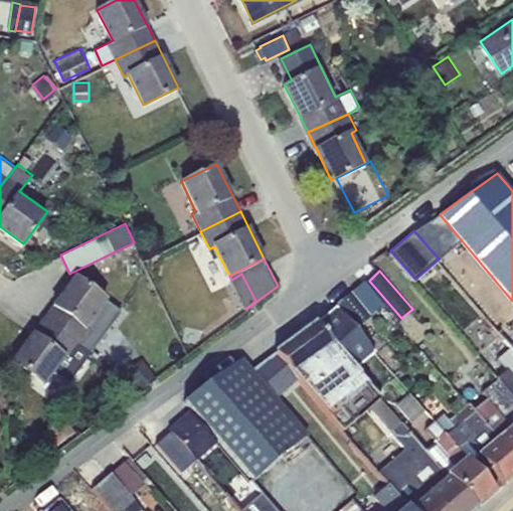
[(241,274),(231,280),(246,308),(255,301),(241,274)]
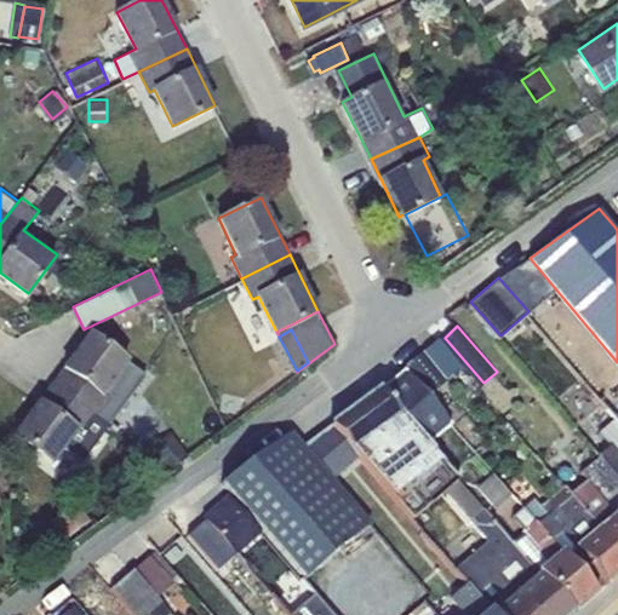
[(91,331),(52,383),(108,423),(146,372),(91,331)]
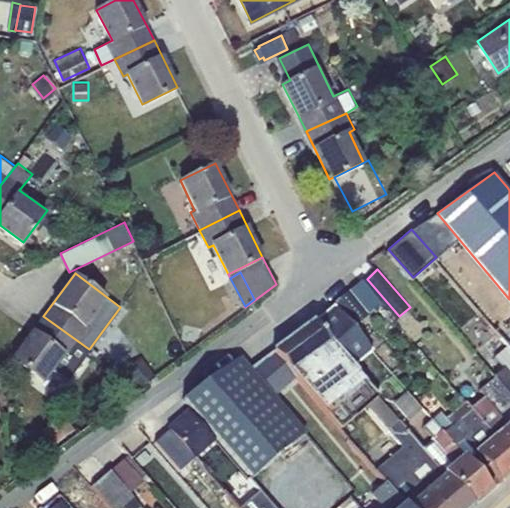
[(335,302),(355,325),(370,312),(350,287),(333,301),(335,302)]
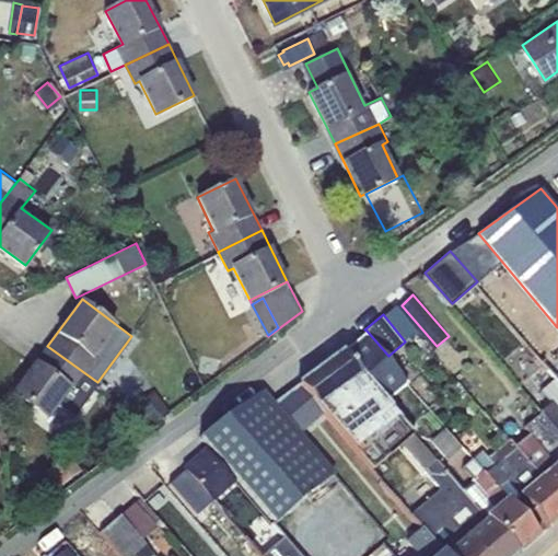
[(367,331),(345,348),(387,400),(409,381),(388,356),(367,331)]
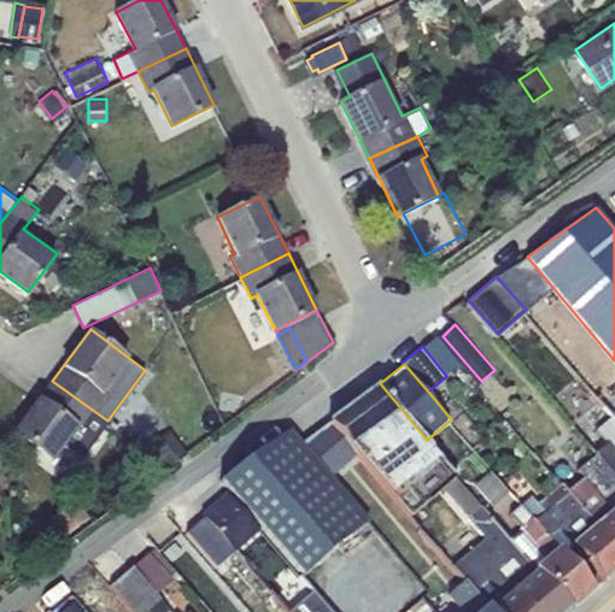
[(107,421),(52,381),(15,431),(53,460),(65,445),(81,457),(107,421)]
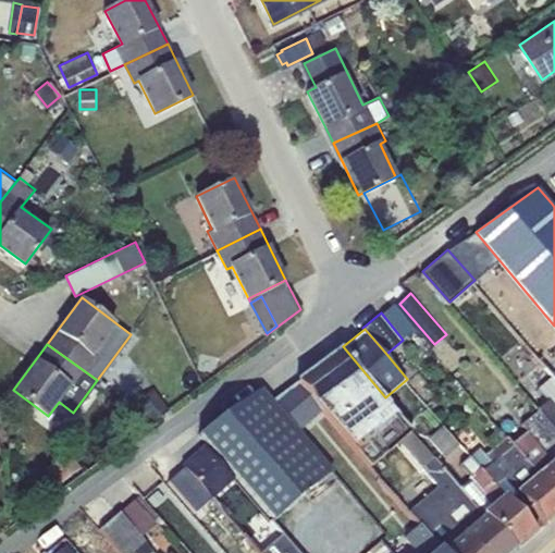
[(343,346),(298,380),(323,408),(372,464),(412,429),(385,397),(343,346)]
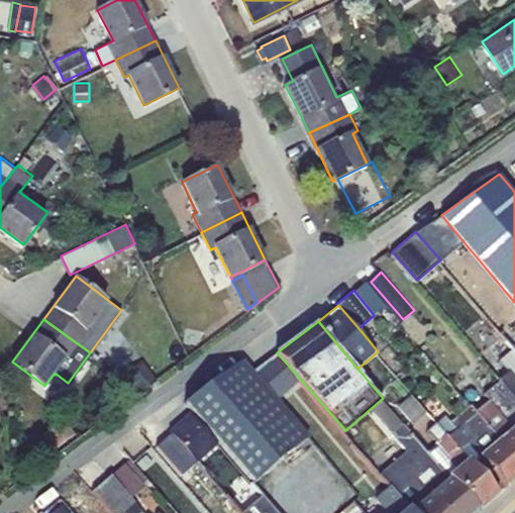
[(514,345),(499,358),(509,370),(500,378),(514,395),(514,345)]
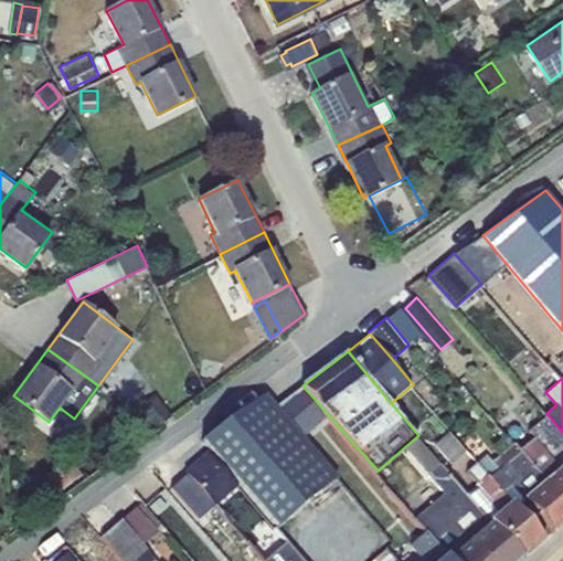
[(303,385),(277,404),(304,435),(328,414),(303,385)]
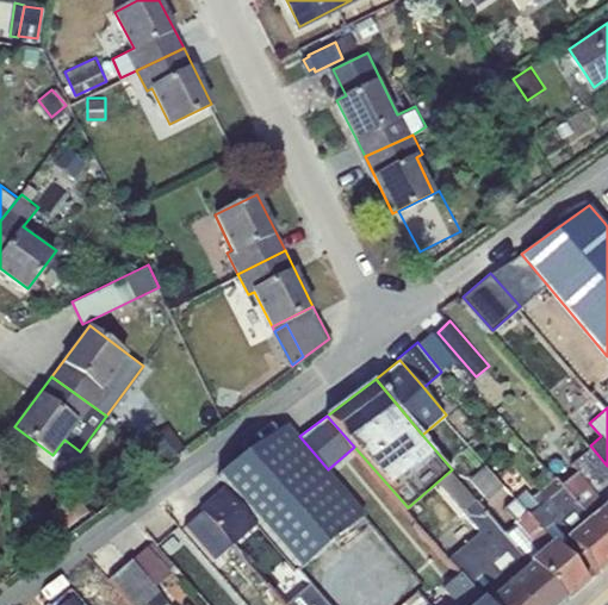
[(171,422),(148,437),(168,461),(187,447),(171,422)]
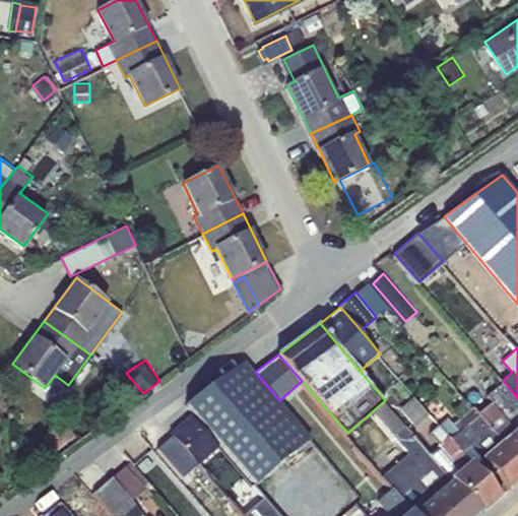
[(245,360),(187,402),(192,411),(221,445),(257,487),(311,437),(279,400),(255,372),(245,360)]
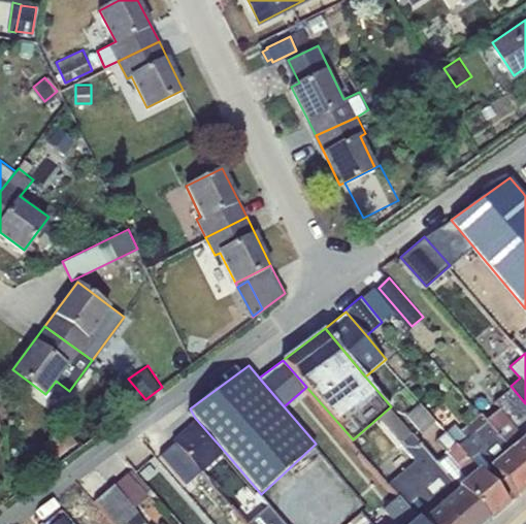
[(515,425),(525,415),(525,403),(511,386),(495,399),(501,406),(487,419),(525,463),(525,434),(524,435),(515,425)]
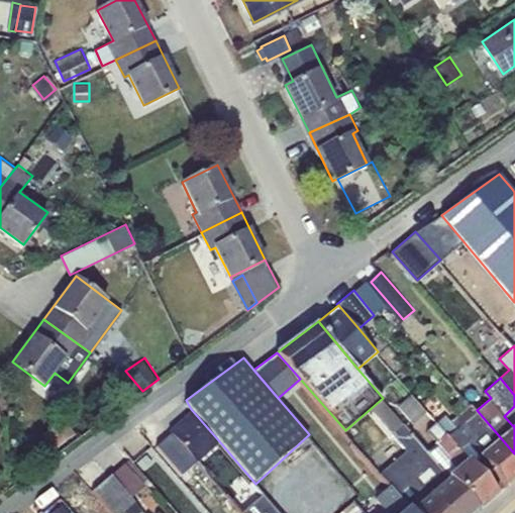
[(412,392),(398,403),(414,422),(428,410),(412,392)]
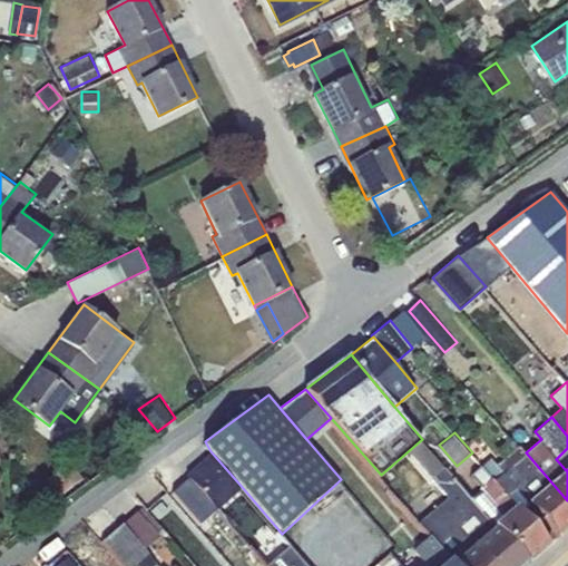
[(519,443),(496,464),(558,535),(567,527),(567,500),(526,452),(519,443)]
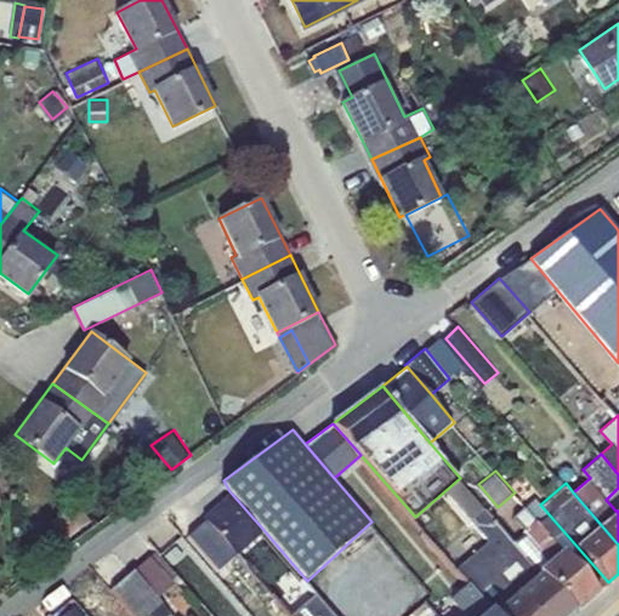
[(265,531),(230,491),(204,513),(239,553),(265,531)]
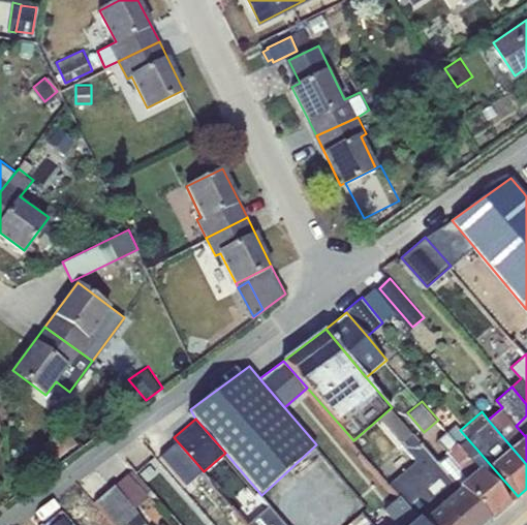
[(509,503),(518,496),(460,430),(456,424),(447,430),(509,503)]
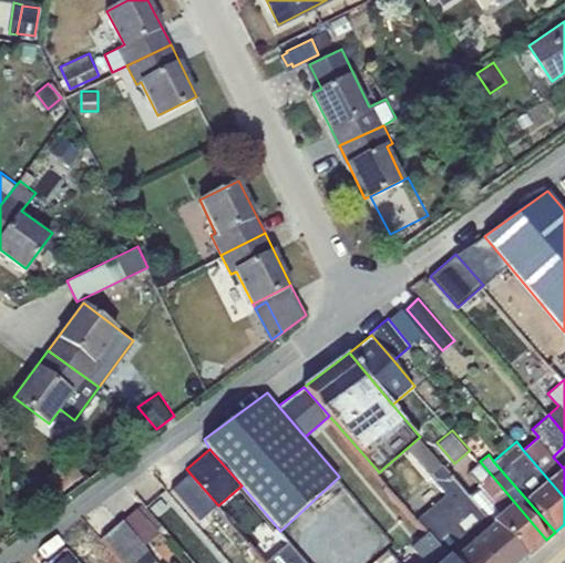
[(72,459),(48,477),(60,492),(84,474),(72,459)]
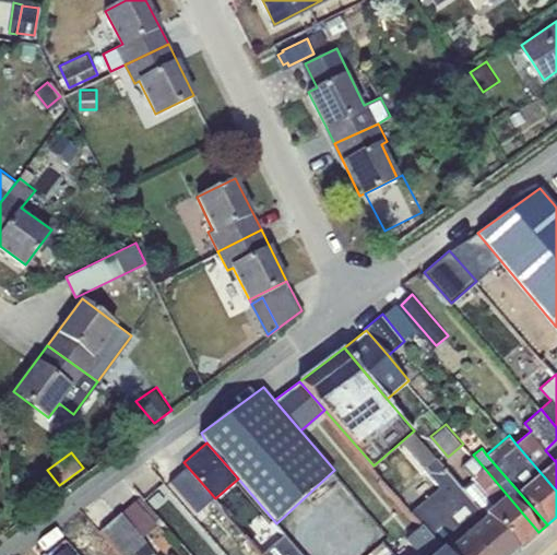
[(517,551),(538,532),(473,455),(462,464),(473,477),(462,486),(517,551)]
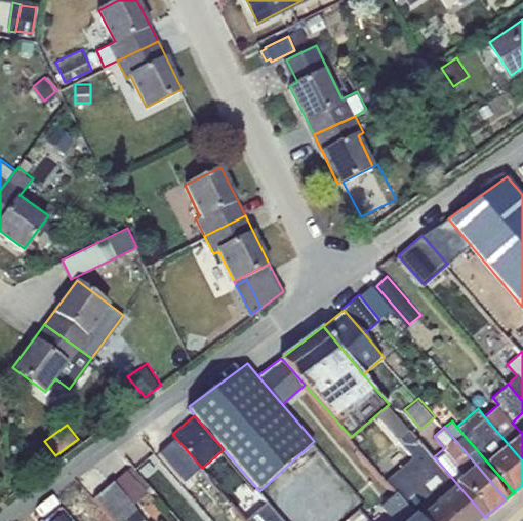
[(480,520),(485,517),(434,456),(410,429),(399,439),(414,455),(387,480),(396,491),(420,520),(480,520)]
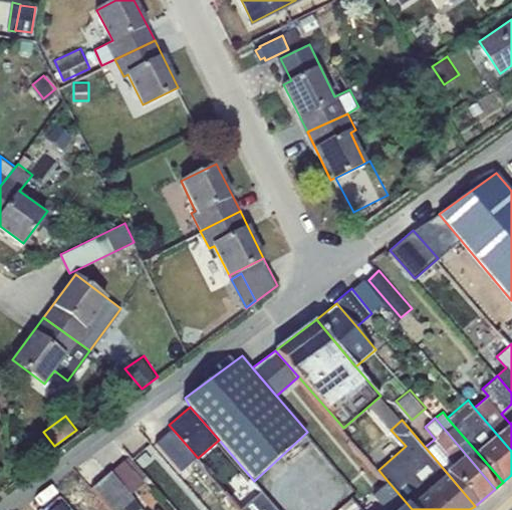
[(111,471),(132,493),(146,480),(143,477),(147,474),(129,455),(111,470),(111,471)]
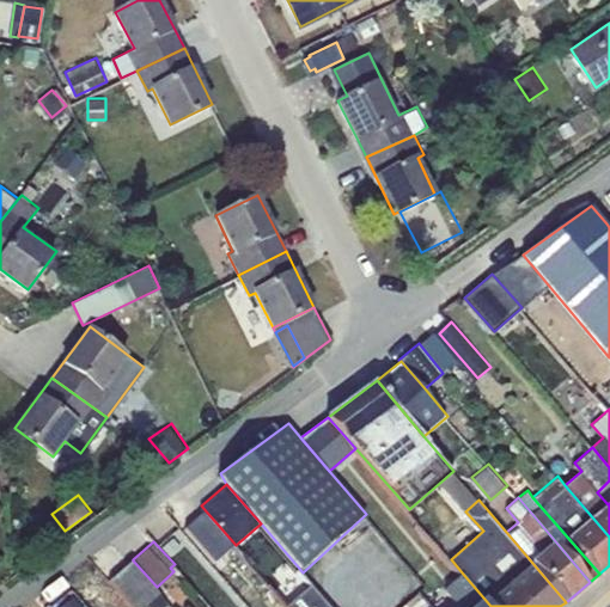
[(133,560),(111,578),(136,606),(142,606),(160,592),(157,587),(133,560)]
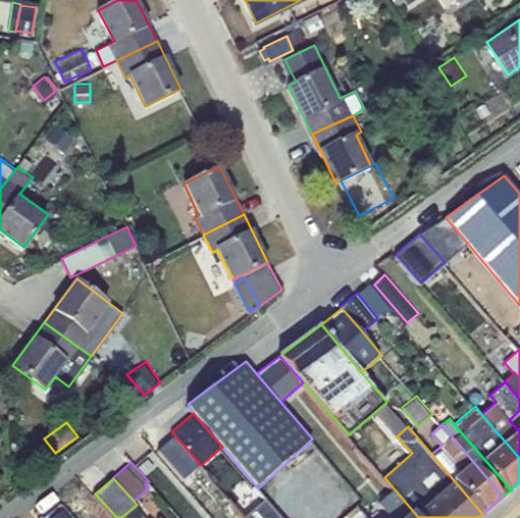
[(418,517),(394,488),(378,501),(393,517),(418,517)]
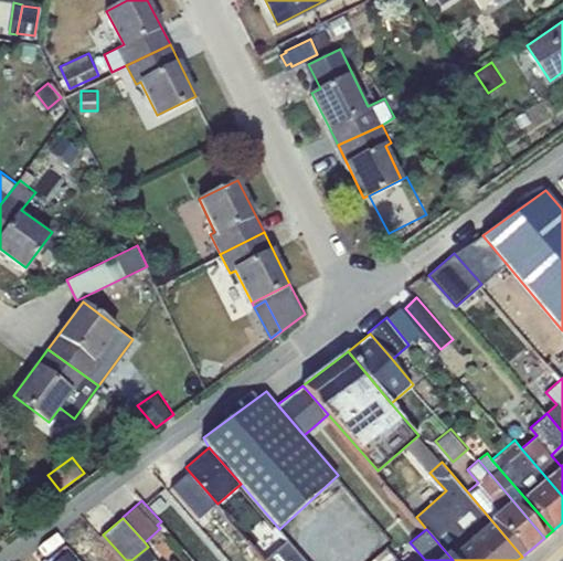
[(266,560),(307,560),(288,539),(266,560)]
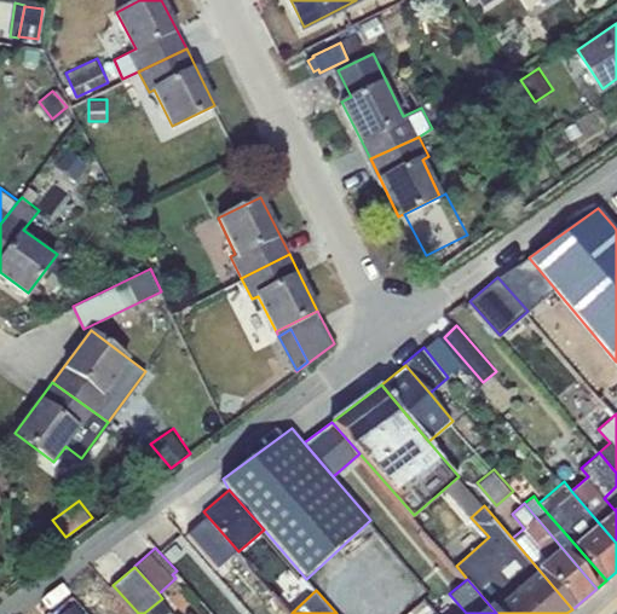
[(76,600),(59,613),(85,613),(87,613),(76,600)]
